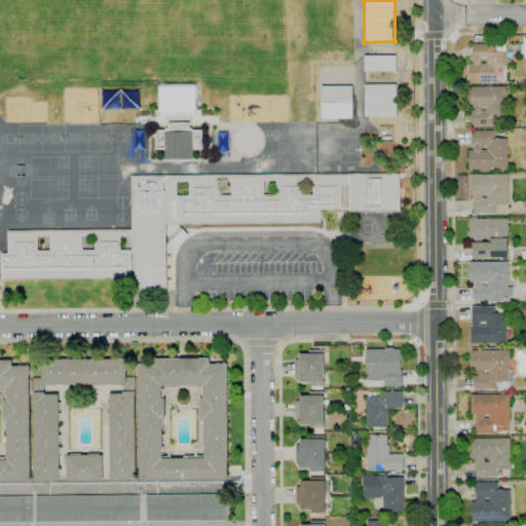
[(508,83),(468,83),(468,81),(467,81),(467,76),(468,76),(468,72),(467,72),(467,66),(468,66),(468,64),(472,64),(472,57),(473,57),(473,44),(494,44),(505,44),(505,51),(508,51),(508,83)]
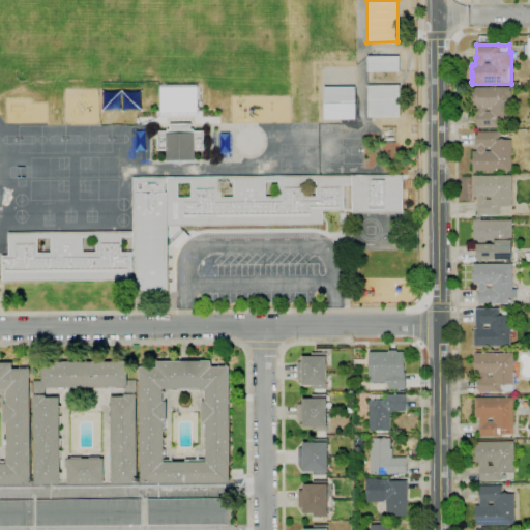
[(399,72),(367,72),(366,56),(399,56),(399,72)]
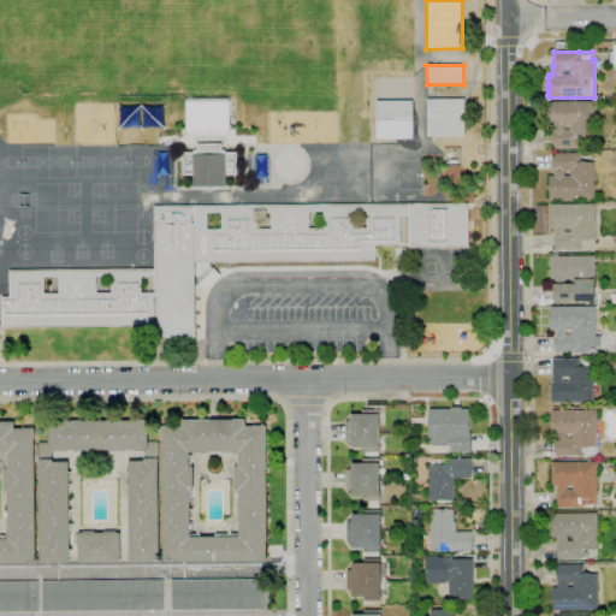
[(229,99),(184,100),(185,136),(230,135),(229,99)]
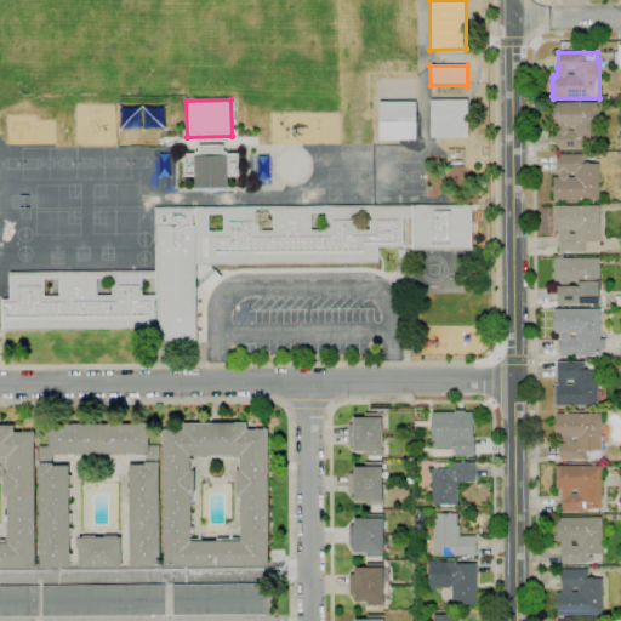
[(468,138),(431,138),(431,101),(467,100),(468,138)]
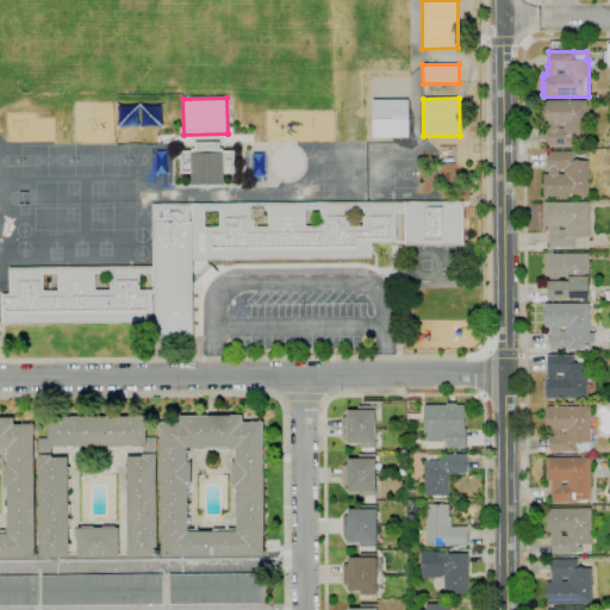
[(574,147),(549,147),(549,124),(545,124),(545,101),(589,101),(589,138),(574,138),(574,147)]
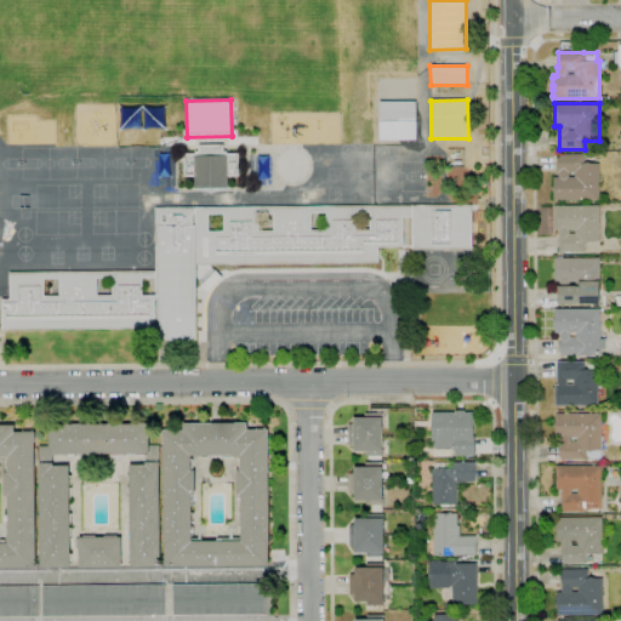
[(228,188),(195,188),(195,177),(183,177),(183,154),(195,154),(195,152),(198,152),(198,146),(223,146),(223,152),(227,152),(227,154),(239,154),(239,176),(228,177),(228,188)]
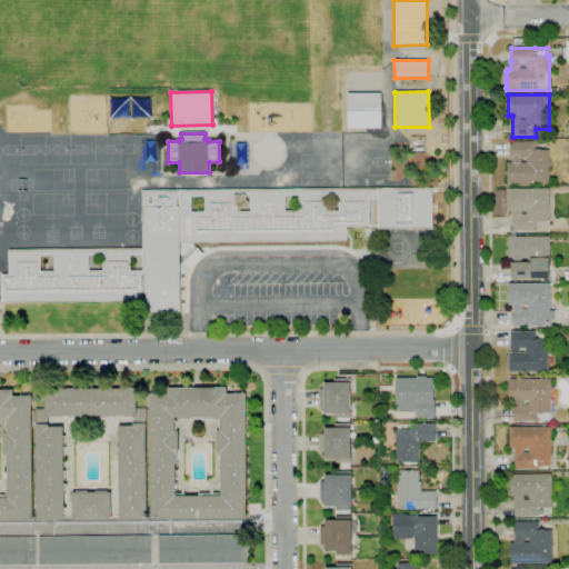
[(549,185),(507,185),(507,181),(506,181),(506,176),(507,176),(507,172),(506,172),(506,166),(507,166),(507,162),(511,162),(511,156),(512,156),(512,141),(512,139),(535,139),(535,141),(536,141),(536,142),(539,142),(539,150),(549,150),(549,185)]
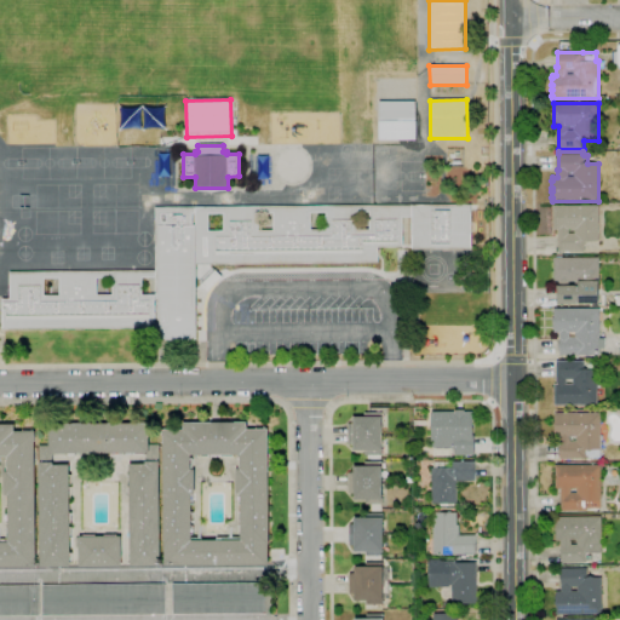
[(159,177),(159,154),(170,154),(170,177),(159,177)]
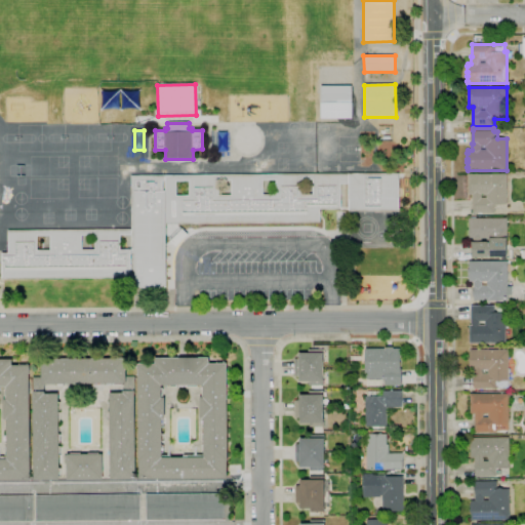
[(228,153),(217,153),(217,133),(228,133),(228,153)]
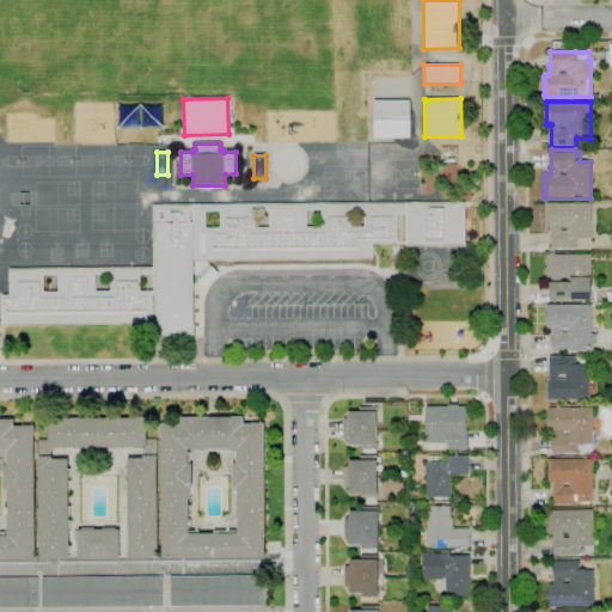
[(193,204),(407,202),(407,214),(397,214),(397,245),(373,245),(373,261),(193,262),(193,222),(193,212),(193,204)]
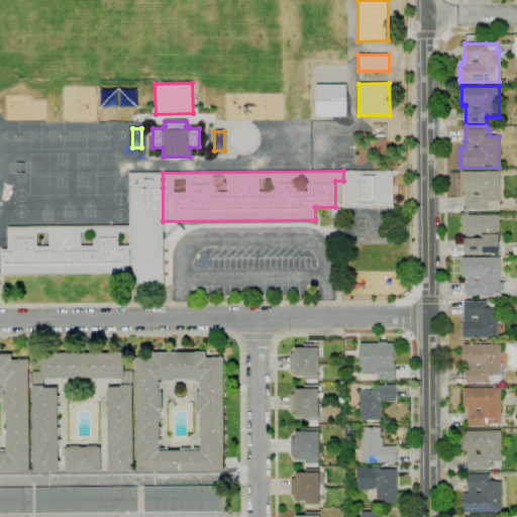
[(343,171),(393,171),(393,208),(343,209),(343,181),(343,171)]
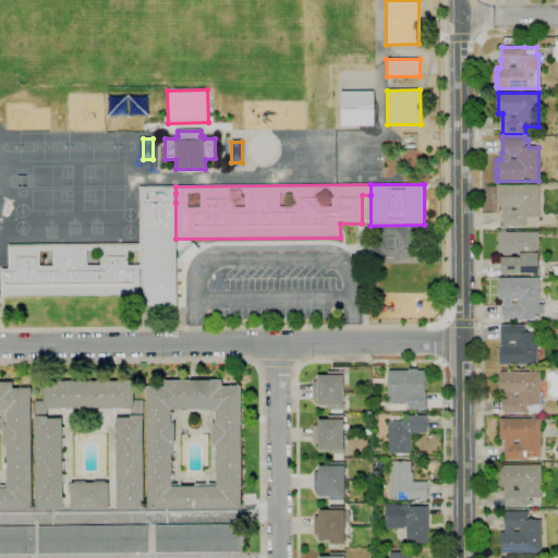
[(502,227),(502,207),(497,207),(497,185),(538,185),(538,218),(525,218),(525,227),(502,227)]
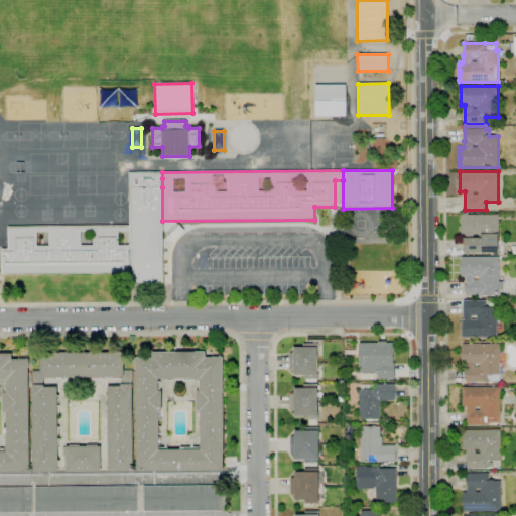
[(162,178),(160,178),(160,187),(132,187),(133,273),(129,273),(129,245),(129,231),(129,225),(129,172),(162,172),(162,178)]
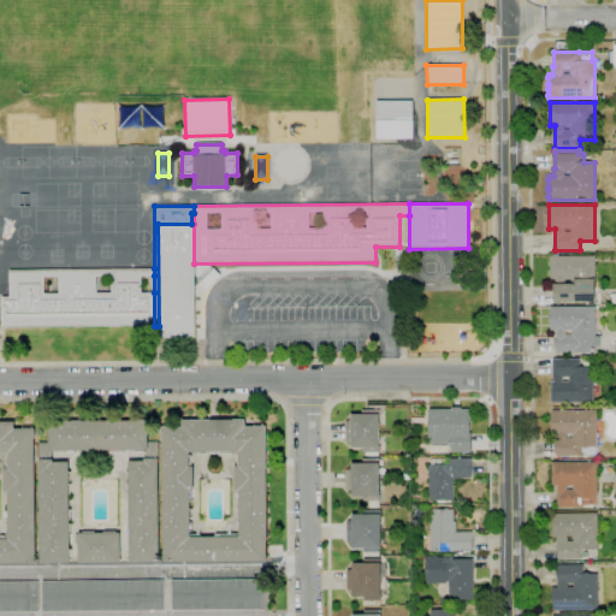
[(159,326),(158,224),(191,224),(194,224),(194,264),(195,338),(159,338),(159,326)]
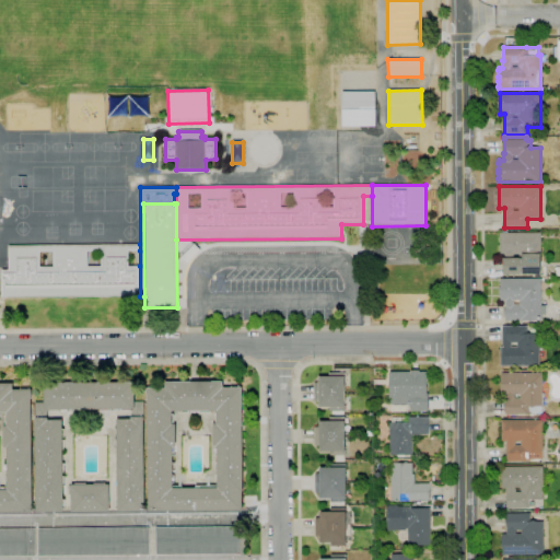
[(541,275),(503,275),(503,258),(504,258),(504,254),(500,254),(500,233),(502,233),(502,232),(508,232),(508,233),(540,233),(541,275)]
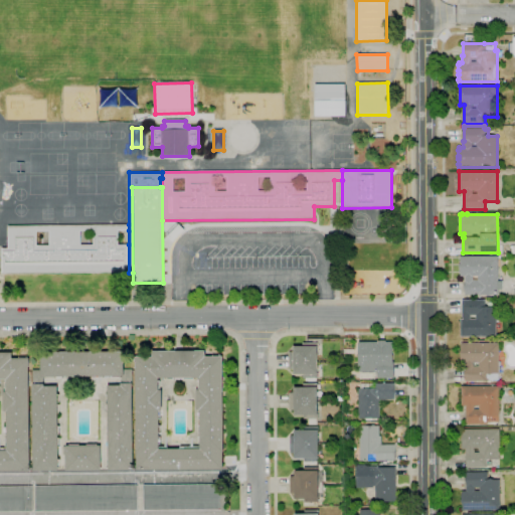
[(129,230),(118,230),(118,244),(129,244),(129,273),(2,274),(1,248),(8,248),(8,225),(129,224),(129,230)]
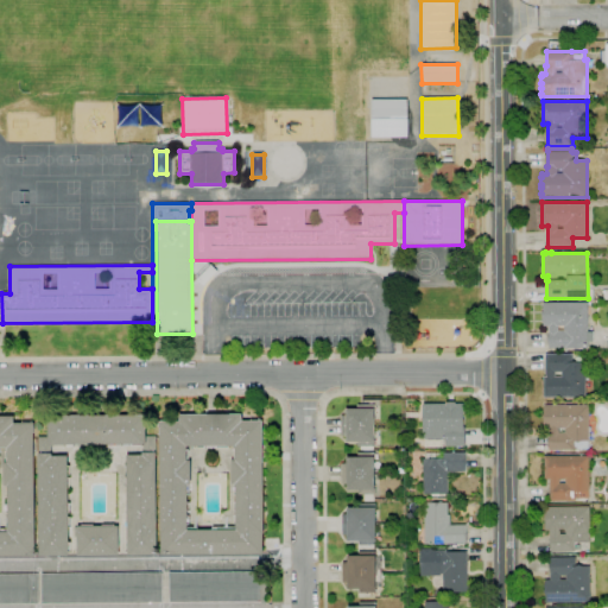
[(588,348),(549,349),(549,327),(543,327),(543,303),(588,303),(588,348)]
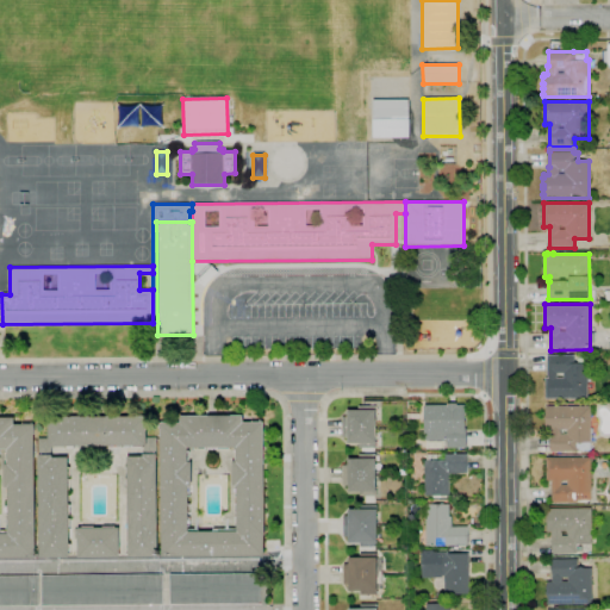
[(587,399),(546,399),(546,398),(546,378),(548,378),(547,355),(574,355),(574,363),(587,363),(587,399)]
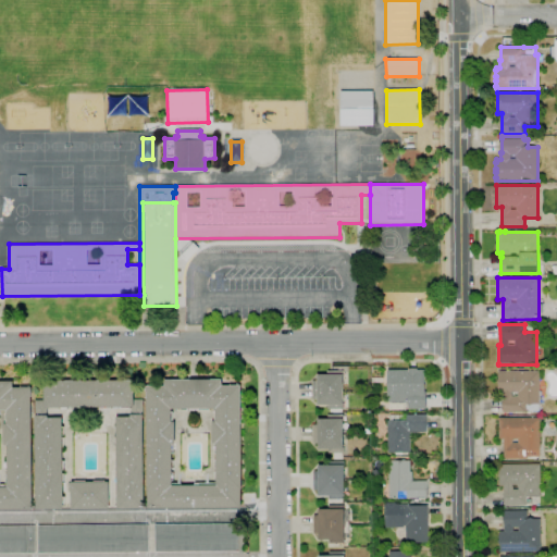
[(425,403),(387,403),(387,370),(408,370),(408,368),(417,368),(417,370),(424,370),(425,403)]
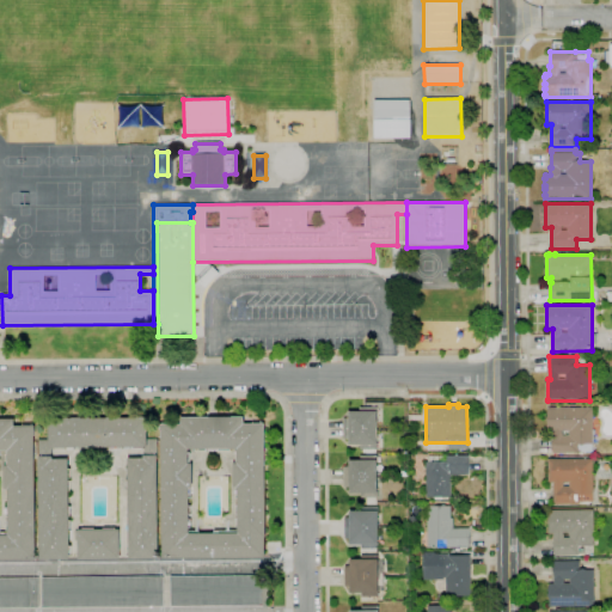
[(381,450),(360,450),(360,445),(349,445),(349,439),(343,439),(343,417),(348,417),(348,412),(360,412),(360,408),(377,408),(377,409),(381,409),(381,422),(377,423),(377,434),(381,434),(381,450)]
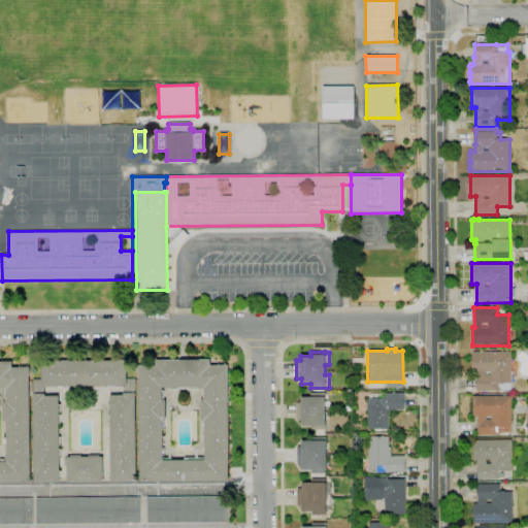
[(476,381),(476,372),(472,372),(470,362),(472,352),(510,352),(512,371),(513,371),(514,375),(512,375),(512,383),(510,383),(510,389),(509,389),(509,390),(501,390),(501,389),(499,389),(499,391),(476,391),(476,387),(475,384),(476,381)]
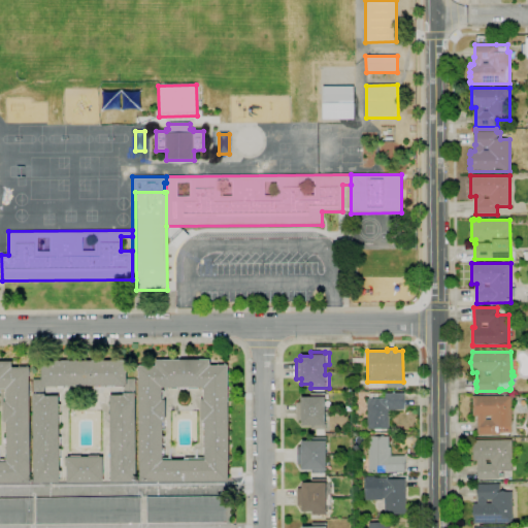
[(229,481),(139,482),(138,361),(210,360),(210,366),(227,366),(229,481)]
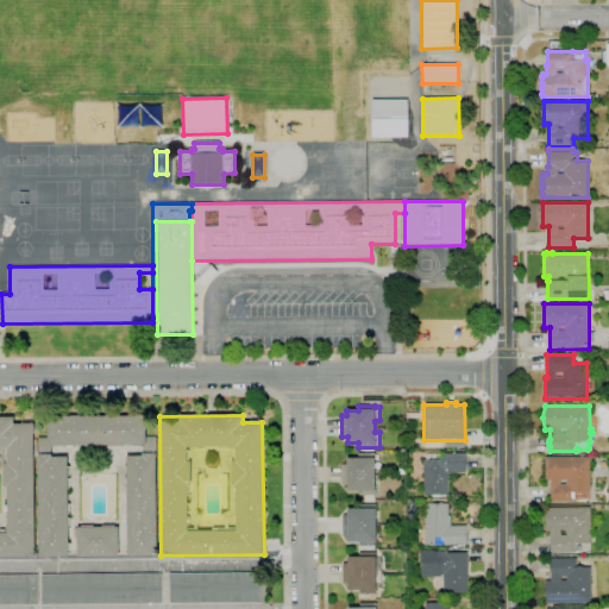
[(157,556),(129,556),(129,551),(126,551),(125,463),(127,463),(127,457),(143,457),(143,446),(51,446),(51,457),(68,457),(68,469),(68,475),(68,481),(69,481),(69,488),(68,488),(68,506),(69,506),(69,514),(69,520),(70,520),(70,527),(68,527),(68,544),(70,544),(70,551),(69,551),(69,557),(39,558),(38,454),(38,438),(49,438),(48,416),(145,416),(146,438),(156,438),(156,453),(157,556)]
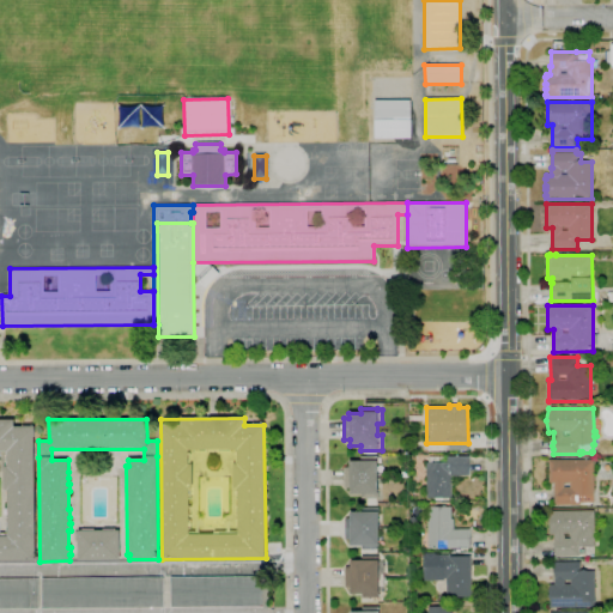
[(35,560),(0,560),(0,420),(14,420),(14,428),(23,428),(23,425),(32,425),(32,426),(35,426),(35,436),(34,436),(35,560)]
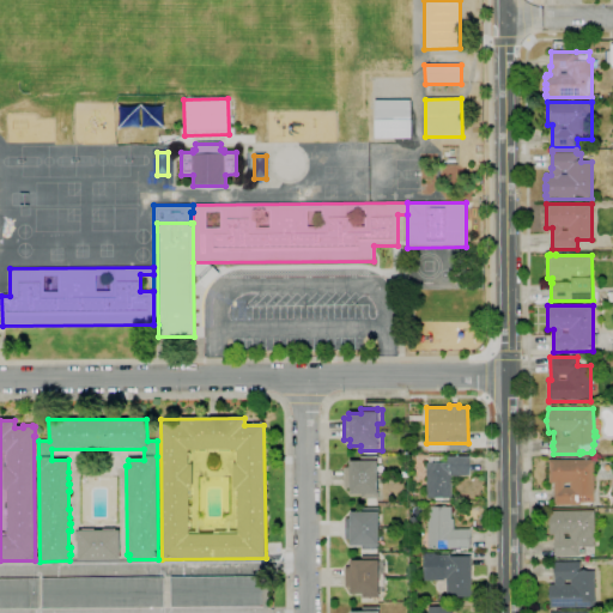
[(378,499),(360,499),(360,495),(350,495),(350,489),(344,489),(344,468),(350,468),(350,461),(360,461),(360,457),(377,456),(377,462),(378,492),(378,499)]
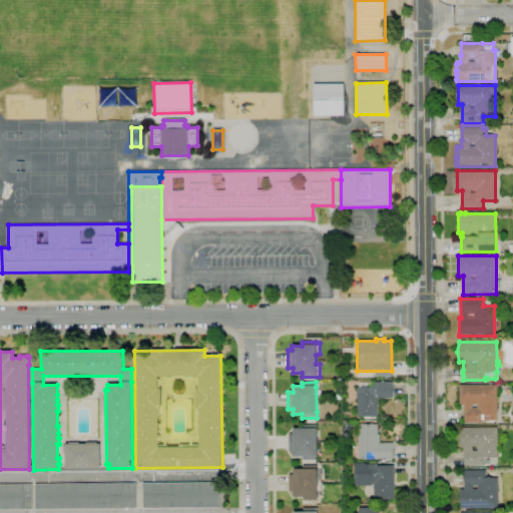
[(371,419),(365,419),(365,417),(357,417),(357,387),(358,387),(358,385),(359,385),(359,382),(374,382),(393,382),(393,398),(390,398),(390,399),(378,399),(378,417),(371,417),(371,419)]
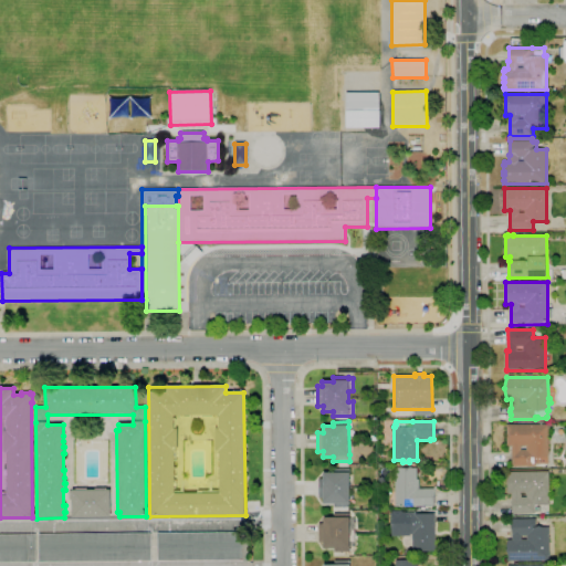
[(535,467),(511,467),(511,446),(506,446),(506,425),(548,425),(548,464),(535,464),(535,467)]
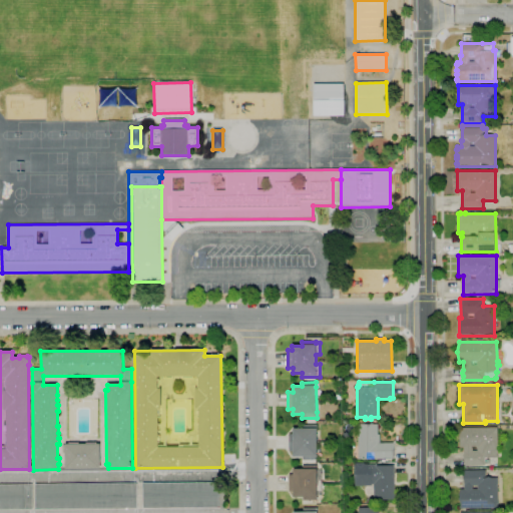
[(317,460),(303,460),(303,457),(294,457),(294,451),(289,451),(289,434),(294,434),(294,428),(303,428),(303,424),(317,424),(317,428),(317,455),(317,460)]
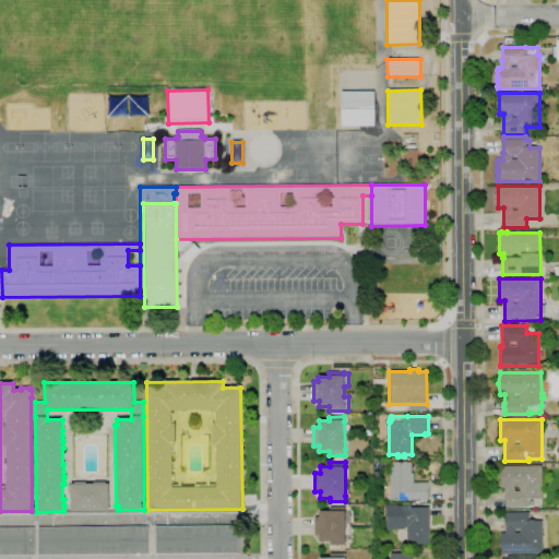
[(429,500),(390,500),(390,463),(411,462),(411,473),(414,473),(414,483),(428,483),(429,500)]
